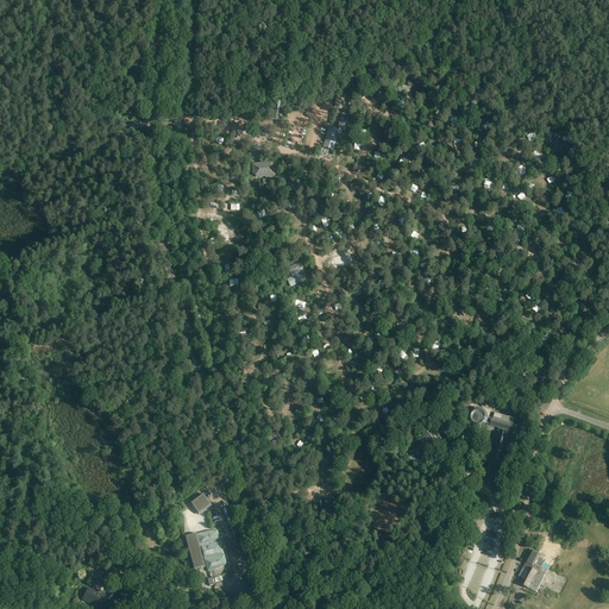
[(444,94),(447,88),(440,85),(438,88),(437,90),(444,94)]
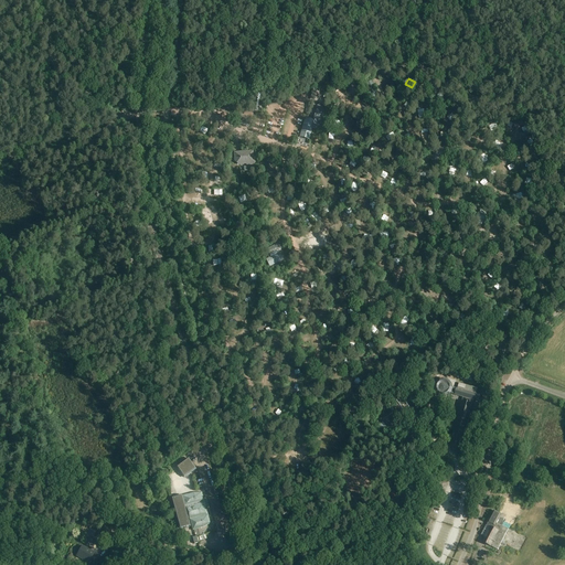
[(305,118),(299,138),(309,140),(312,128),(322,131),(328,109),(317,106),(313,120),(305,118)]
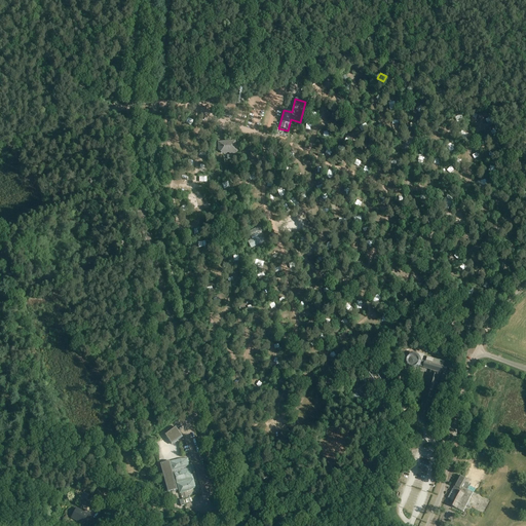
[(222,107),(220,115),(231,118),(234,110),(222,107)]
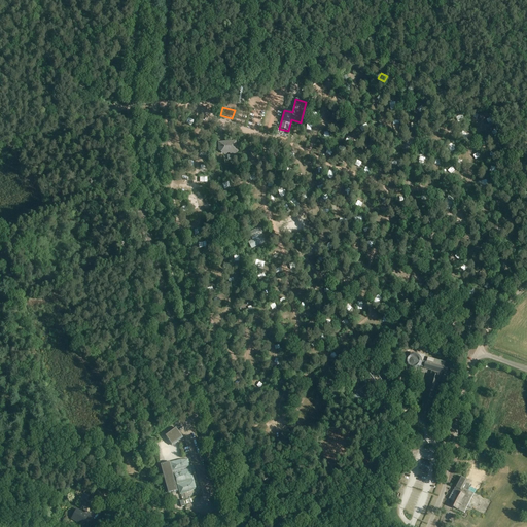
[(236,148),(236,142),(235,142),(218,143),(218,151),(222,154),(230,153),(230,154),(237,154),(237,153),(238,152),(238,147),(236,148)]
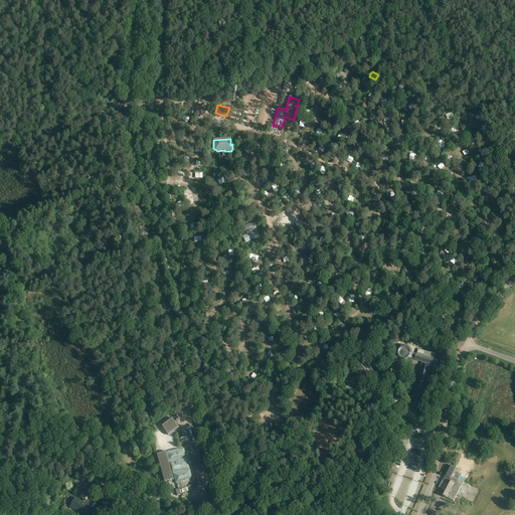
[(268,205),(273,202),(269,195),(265,197),(268,205)]
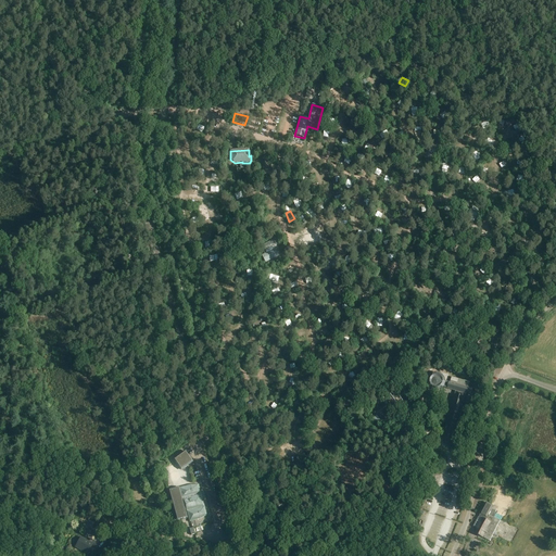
[(515,222),(519,217),(514,212),(509,216),(515,222)]
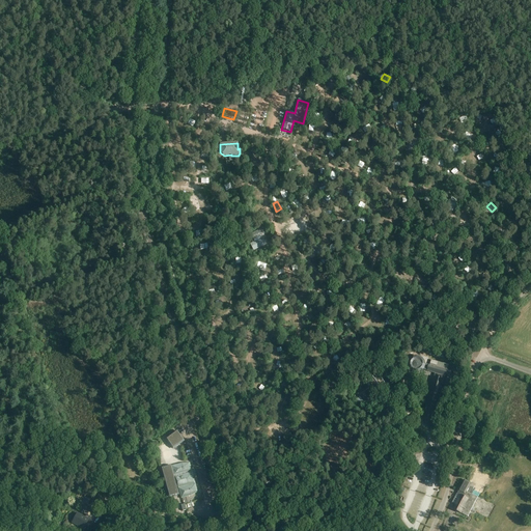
[(253,239),(267,232),(264,228),(251,234),(253,239)]
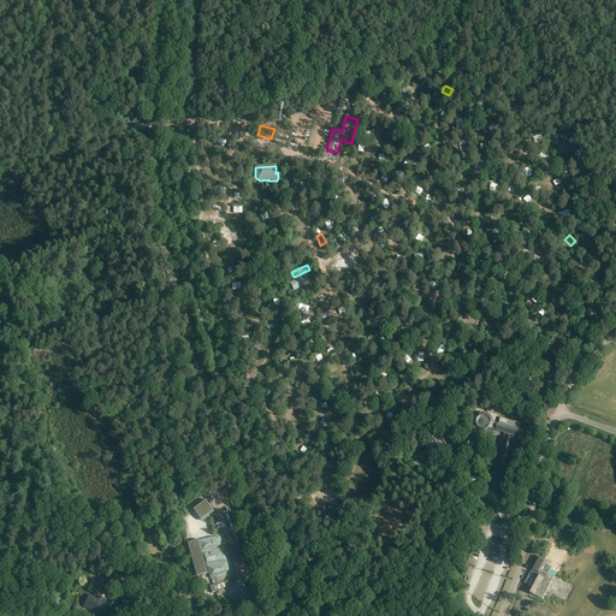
[(304,277),(290,284),(294,291),(308,284),(304,277)]
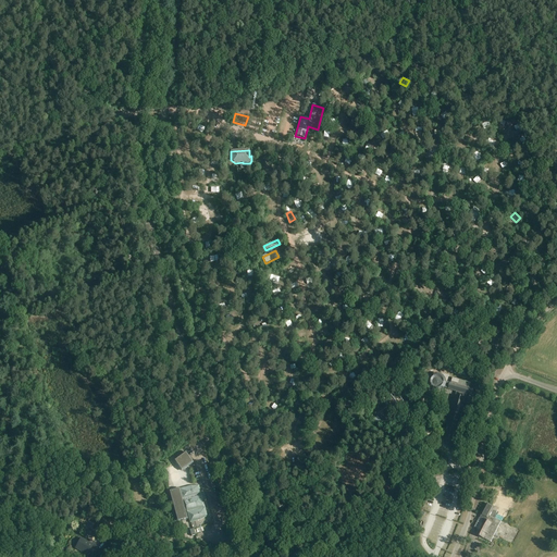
[(479,350),(483,343),(485,336),(482,335),(481,337),(478,335),(475,338),(477,339),(472,347),(479,350)]
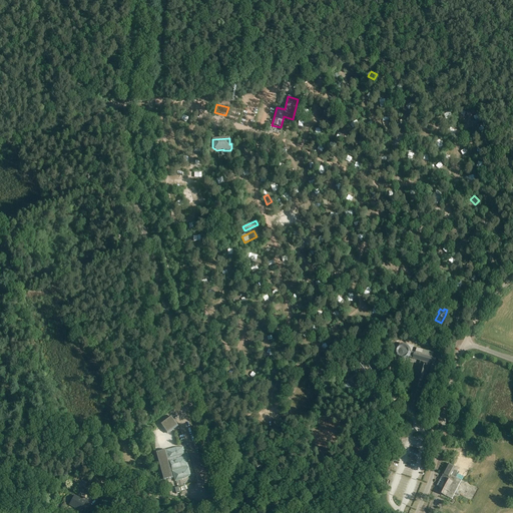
[(465,313),(458,309),(455,316),(451,321),(458,325),(465,313)]
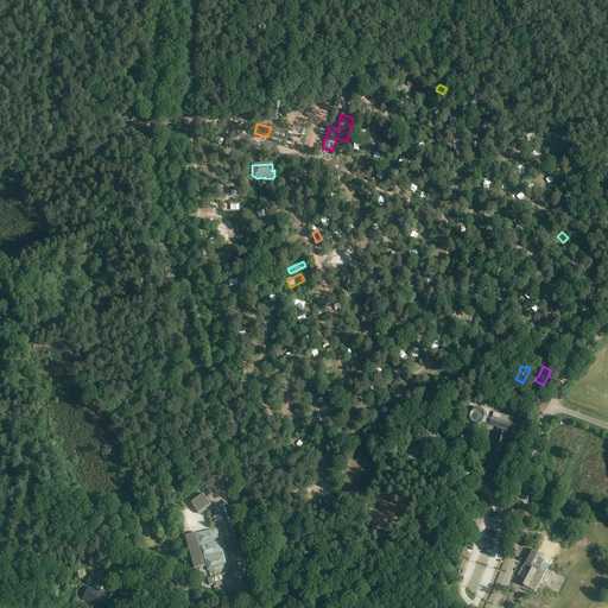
[(467,417),(467,418),(467,419),(467,422),(468,423),(469,424),(470,425),(472,426),(473,428),(474,428),(476,428),(477,428),(479,428),(481,428),(482,426),(483,425),(485,424),(486,423),(486,422),(487,419),(487,418),(487,417),(486,415),(486,413),(485,412),(483,411),(482,410),(480,409),(479,409),(476,409),(475,409),(473,409),(472,410),(470,411),(469,412),(468,413),(467,415),(467,417)]
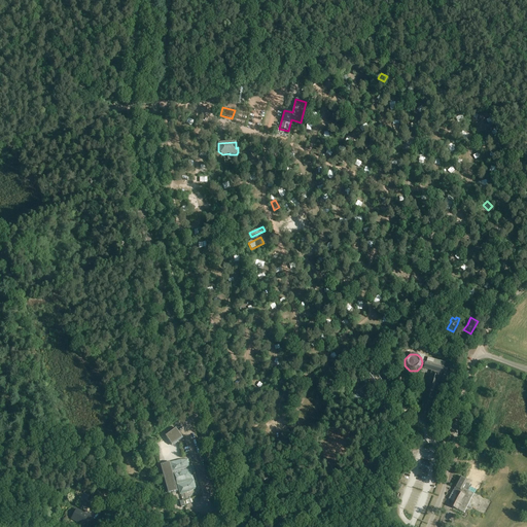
[(427,356),(425,362),(443,367),(445,361),(427,356)]
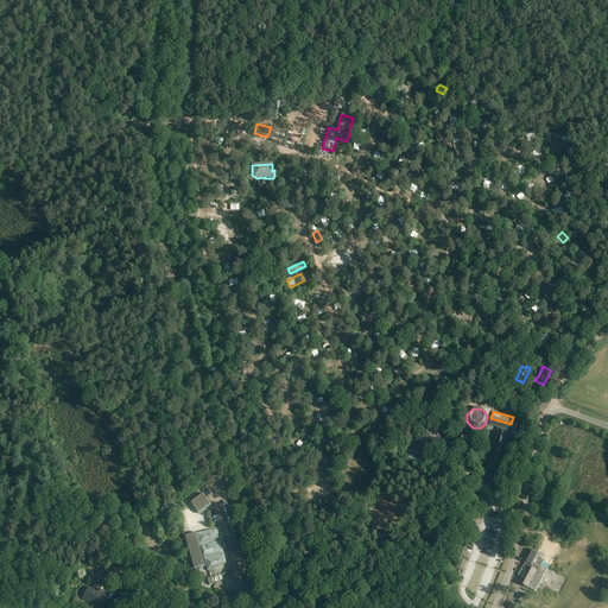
[(488,425),(498,428),(510,431),(514,432),(517,425),(511,424),(491,418),(488,425)]
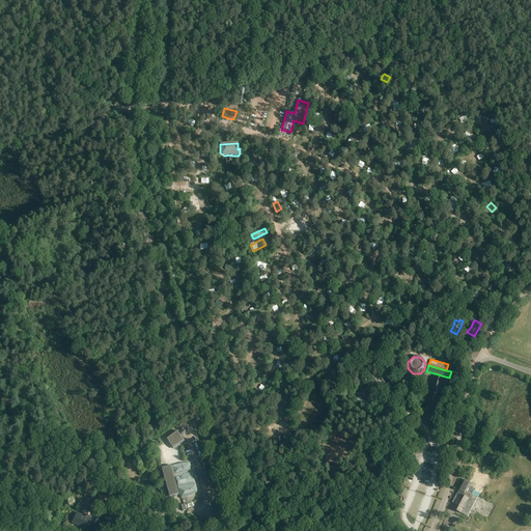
[(434,418),(444,381),(434,378),(425,408),(426,408),(424,416),(434,418)]
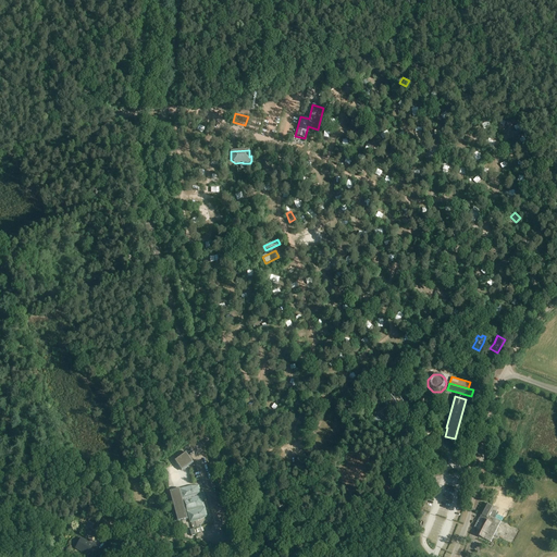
[(401,436),(411,433),(409,426),(399,430),(401,436)]
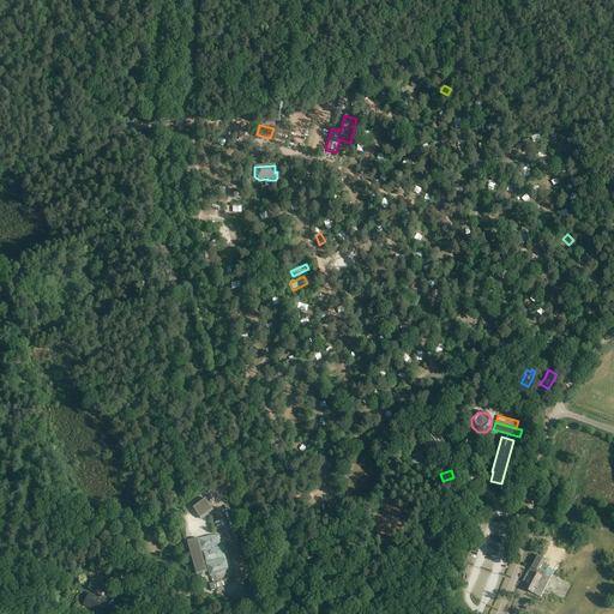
[(463,494),(469,503),(470,505),(477,500),(482,497),(480,493),(474,498),(473,498),(471,497),(468,491),(463,494)]
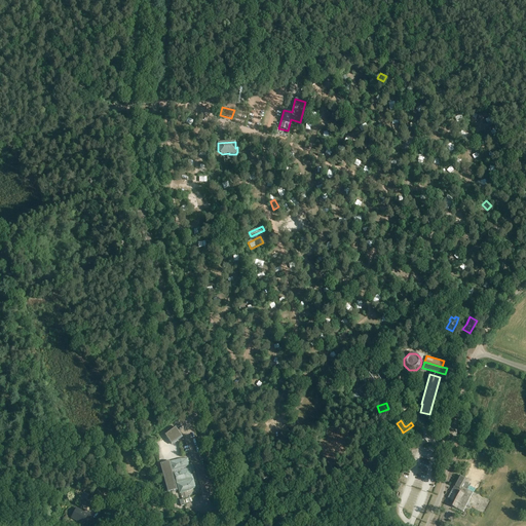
[(172,445),(182,437),(175,427),(164,436),(172,445)]
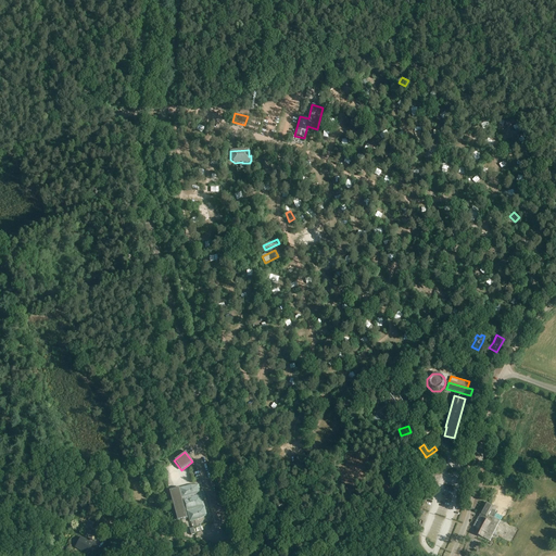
[(383,492),(391,489),(387,481),(380,484),(383,492)]
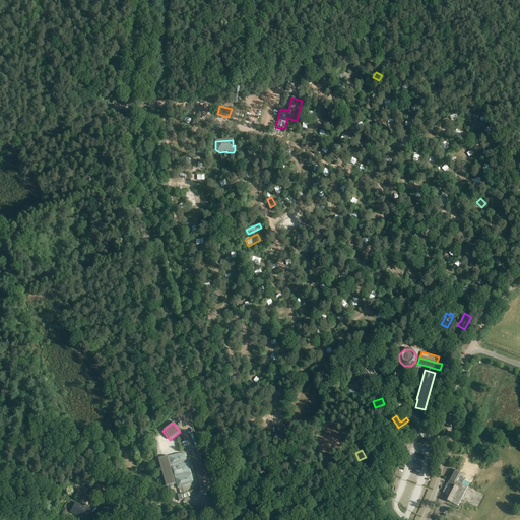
[(166,488),(175,484),(171,467),(177,489),(193,484),(185,454),(178,454),(167,457),(157,459),(166,488)]
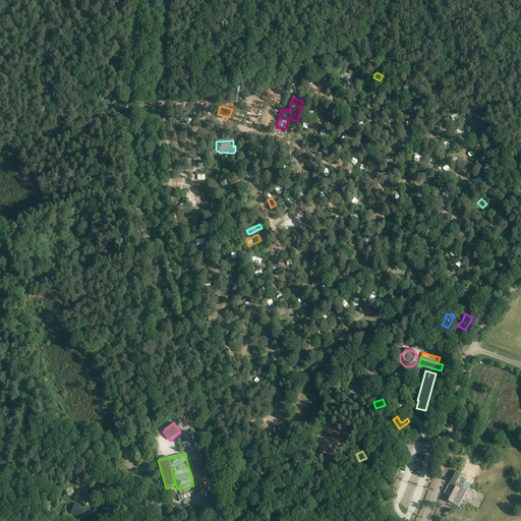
[(454,475),(444,494),(447,497),(445,500),(459,507),(469,488),(477,472),(466,468),(464,472),(468,473),(466,479),(463,484),(466,485),(465,487),(457,482),(460,478),(454,475)]
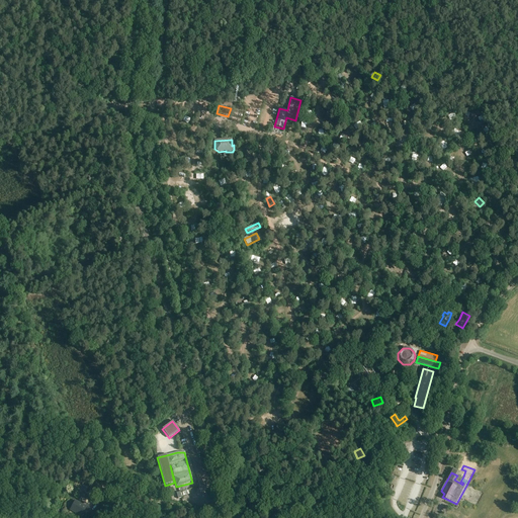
[(172,498),(169,488),(169,487),(163,489),(166,499),(172,498)]
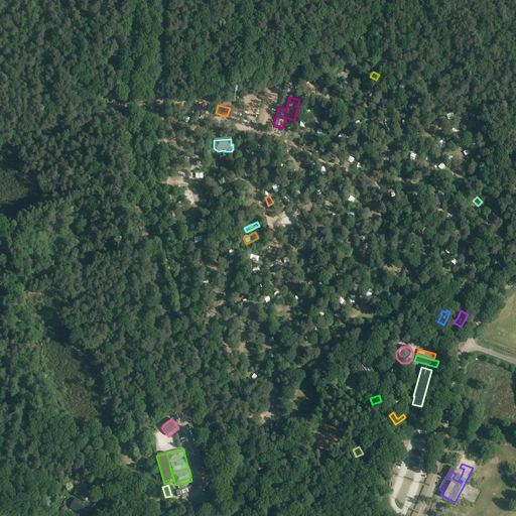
[(82,514),(85,508),(86,507),(89,508),(91,504),(84,500),(83,503),(76,499),(71,509),(82,514)]
